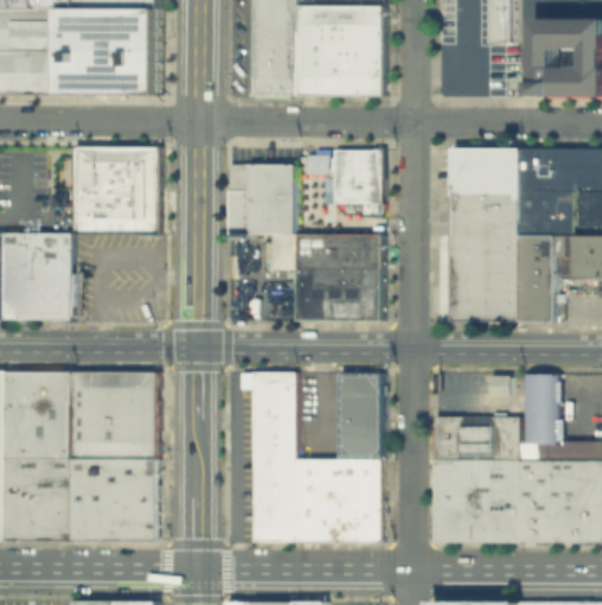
[(0,13),(64,13),(77,13),(77,0),(0,0),(0,13)]
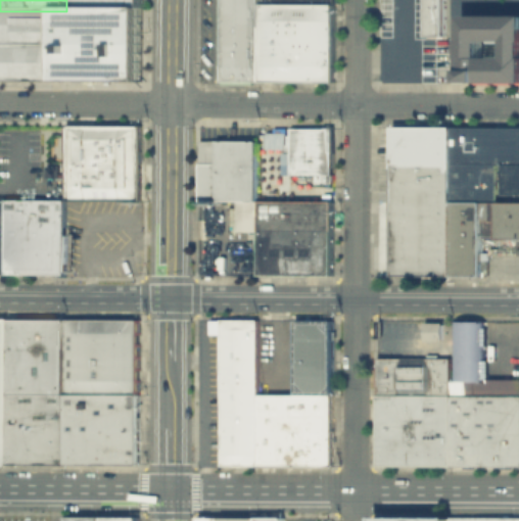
[(66,0),(66,11),(139,11),(139,0),(66,0)]
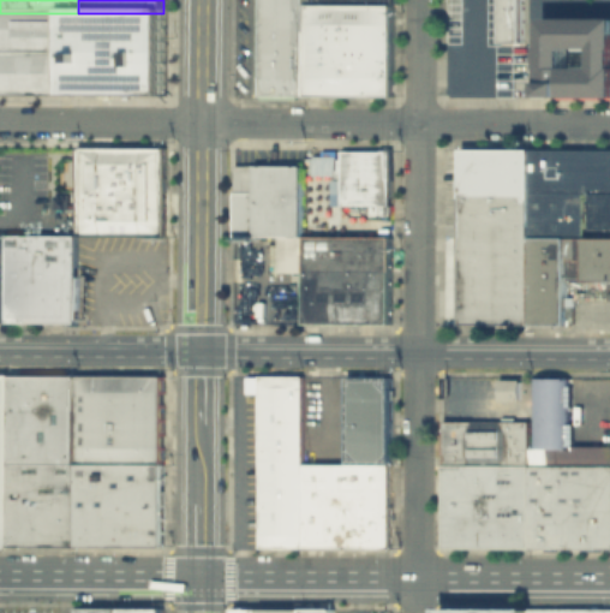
[(252,0),(300,0),(300,5),(386,6),(386,97),(252,97),(252,0)]
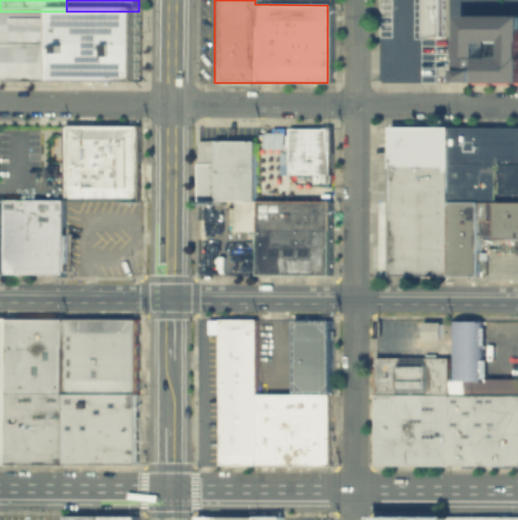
[(438,0),(438,38),(421,38),(421,0),(438,0)]
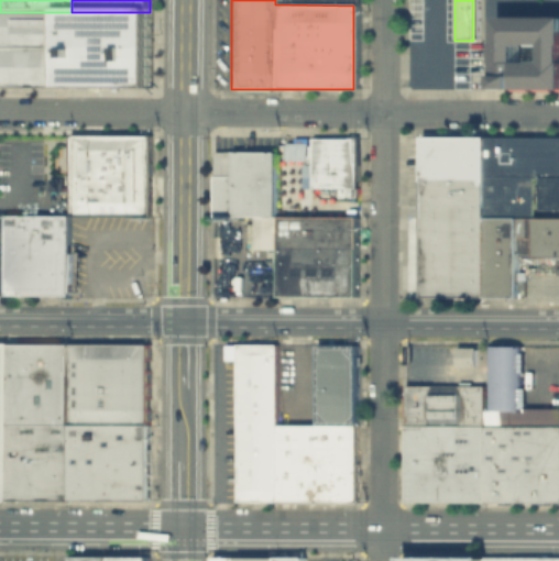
[(0,12),(59,12),(59,91),(0,90),(0,12)]
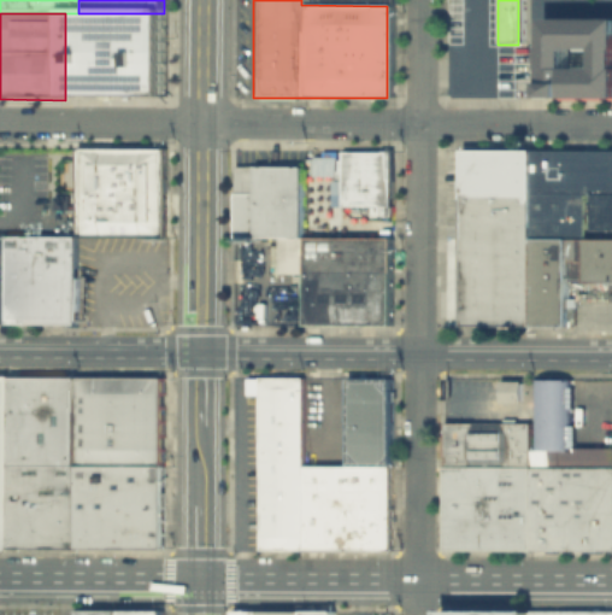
[(164,13),(78,13),(65,13),(65,100),(163,100),(164,13)]
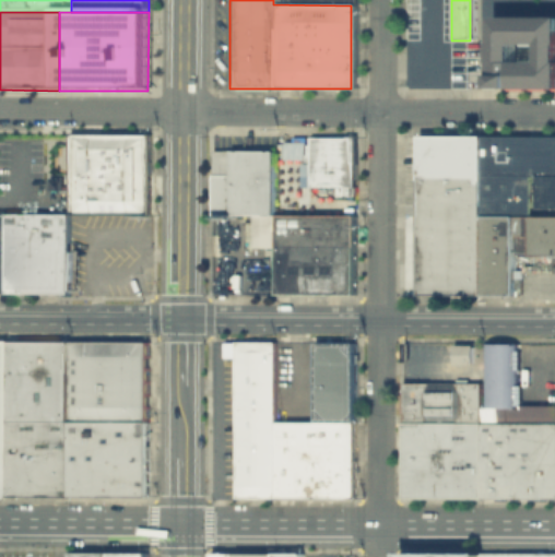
[(488,75),(497,76),(506,76),(515,76),(523,76),(532,76),(541,76),(548,76),(554,76),(554,16),(489,16),(488,52),(488,75)]
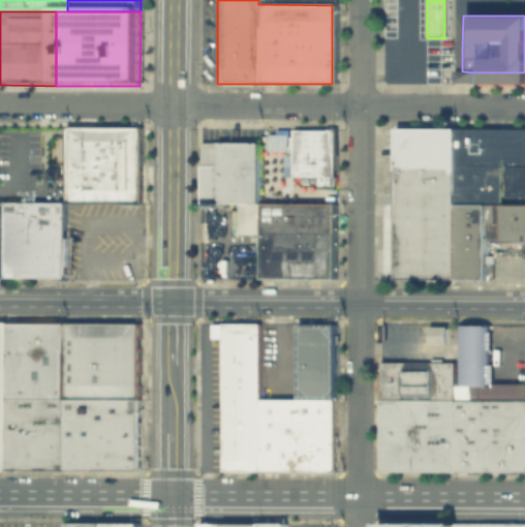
[(470,72),(462,71),(462,84),(470,84),(470,72)]
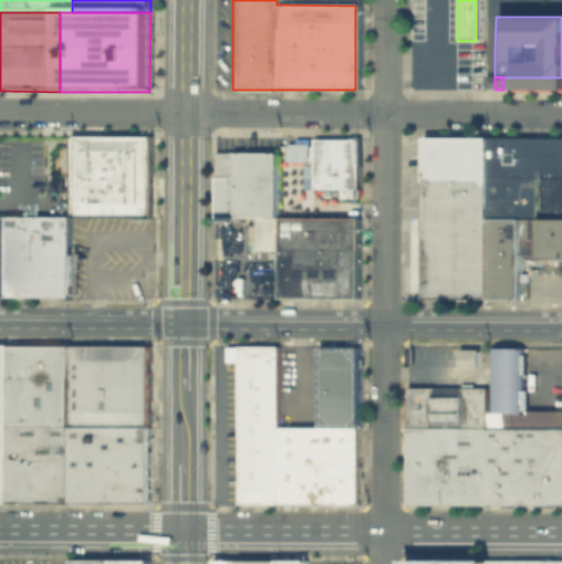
[(512,77),(503,77),(503,90),(512,90),(512,77)]
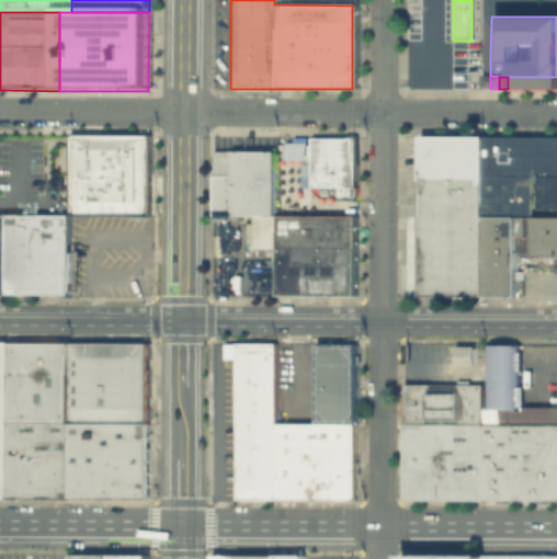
[(516,77),(508,77),(508,89),(516,89),(516,77)]
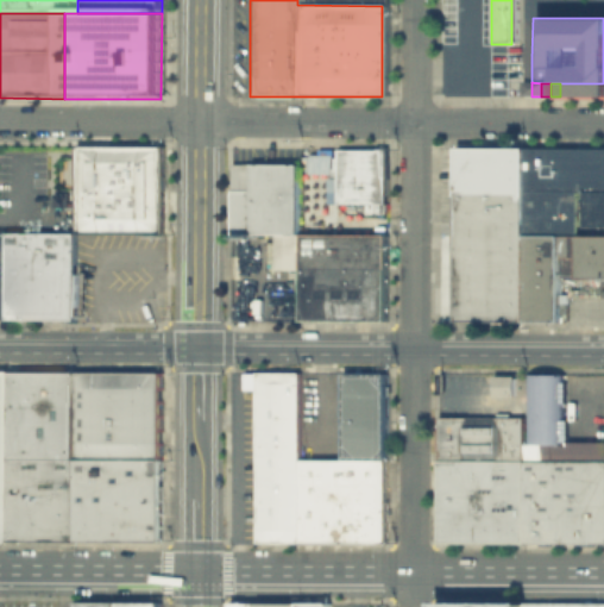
[(570,83),(560,83),(560,97),(570,98),(570,83)]
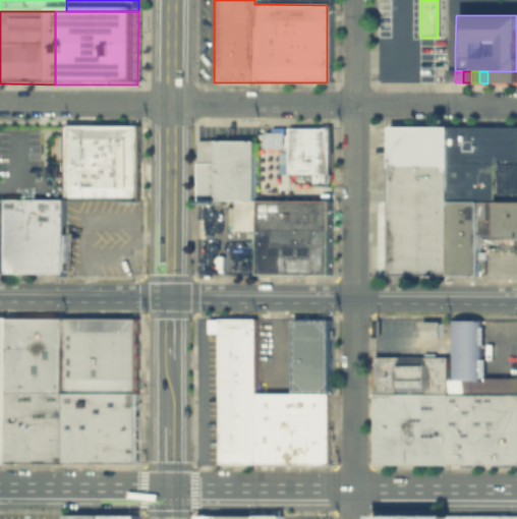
[(496,71),(487,71),(487,83),(496,83),(496,71)]
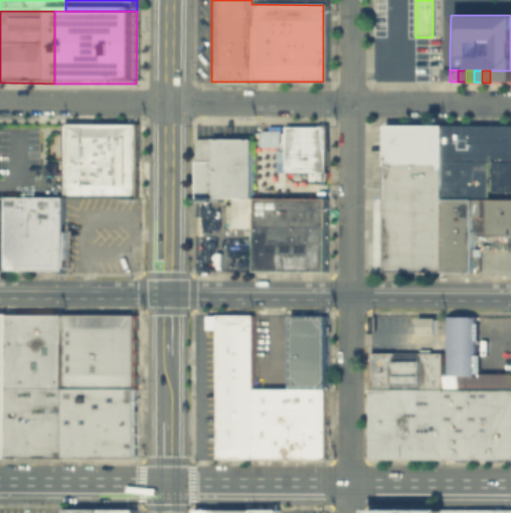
[(498,70),(490,70),(490,82),(497,82),(498,70)]
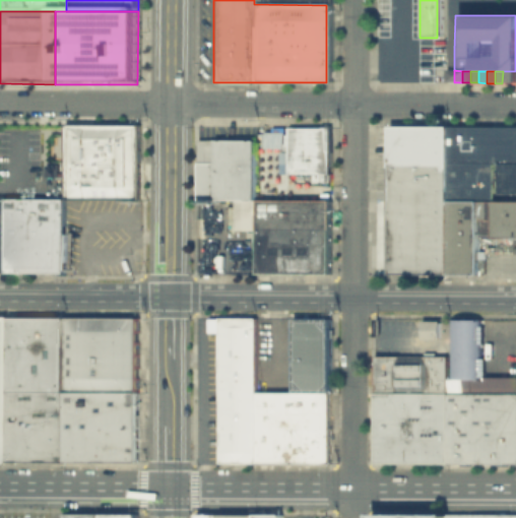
[(510,71),(503,71),(502,83),(510,83),(510,71)]
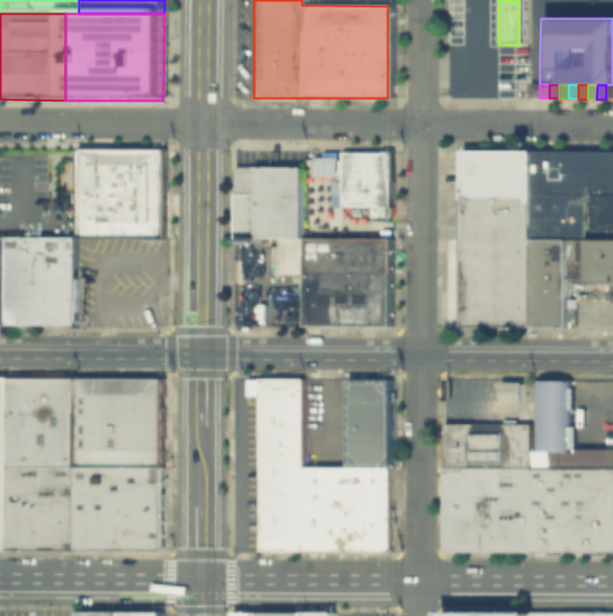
[(74,150),(73,239),(161,239),(161,151),(74,150)]
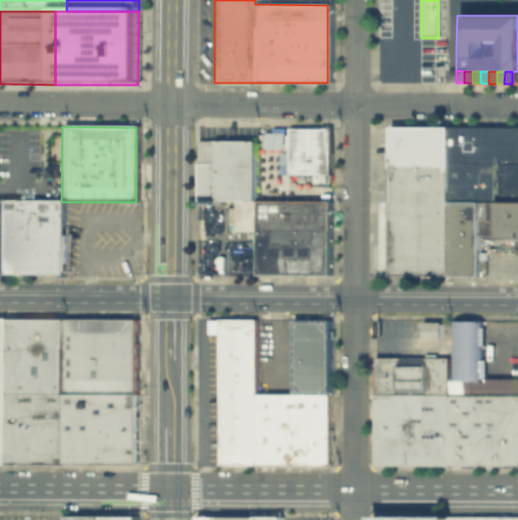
[(389,127),(448,127),(447,202),(447,276),(387,275),(389,127)]
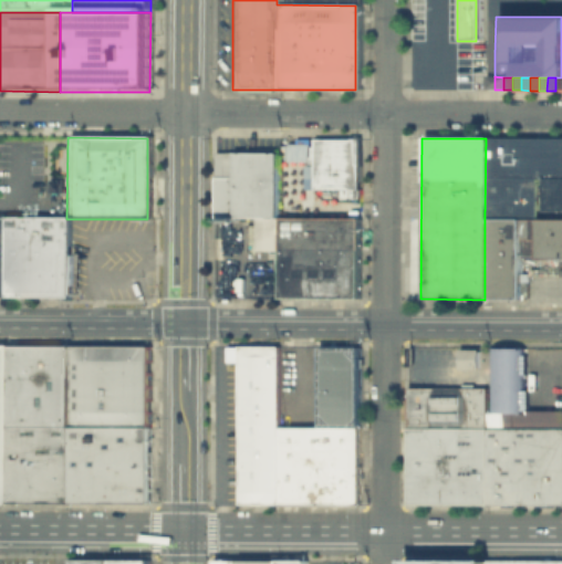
[(561,178),(541,178),(533,178),(533,219),(517,219),(485,219),(486,138),(561,138),(561,178)]
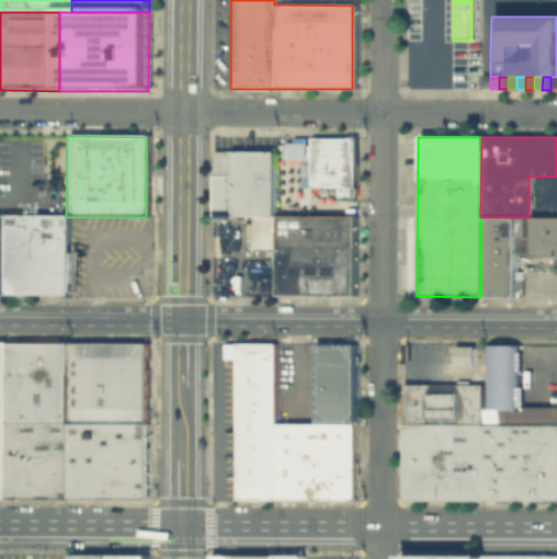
[(352,138),(352,187),(307,187),(307,186),(297,186),(298,161),(281,161),(281,152),(281,144),(303,144),(303,146),(307,146),(307,138),(352,138)]
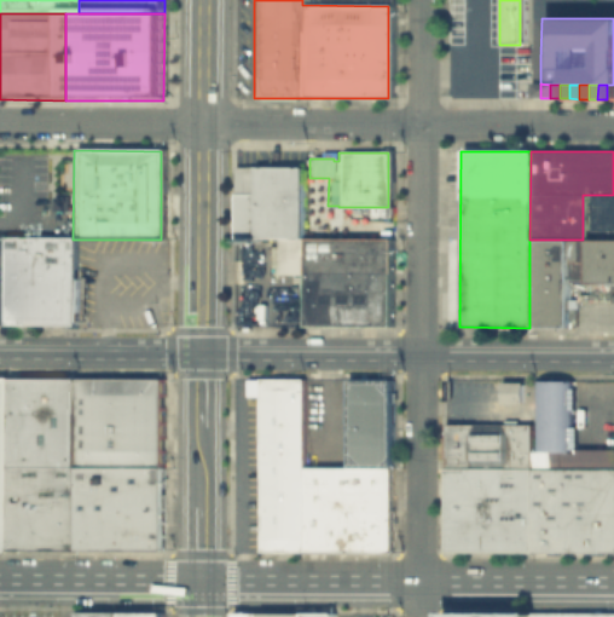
[(252,167),(250,238),(231,238),(231,167),(252,167)]
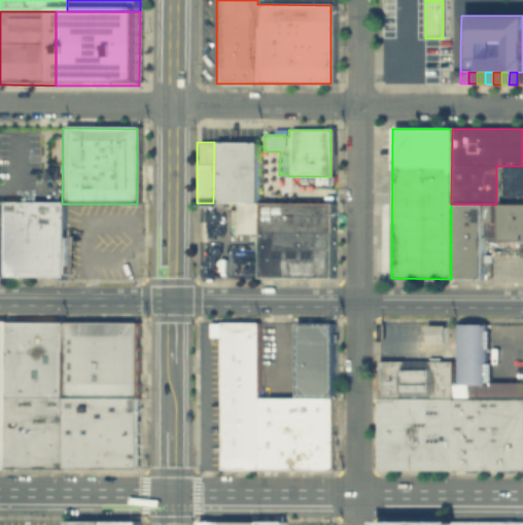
[(213,203),(214,142),(255,143),(255,203),(255,234),(235,234),(235,203),(213,203)]
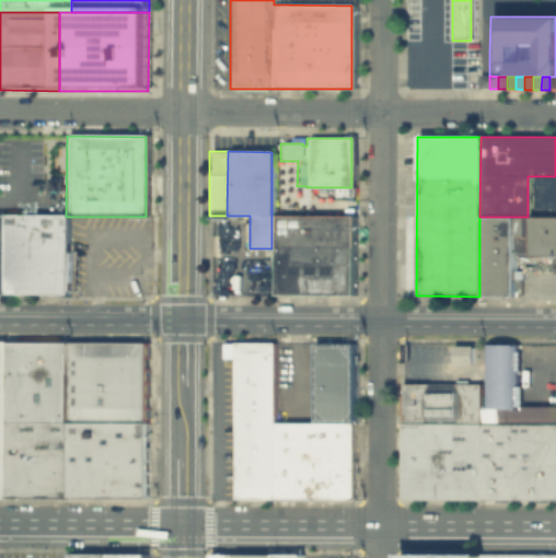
[(535,176),(555,176),(555,208),(535,208),(535,176)]
